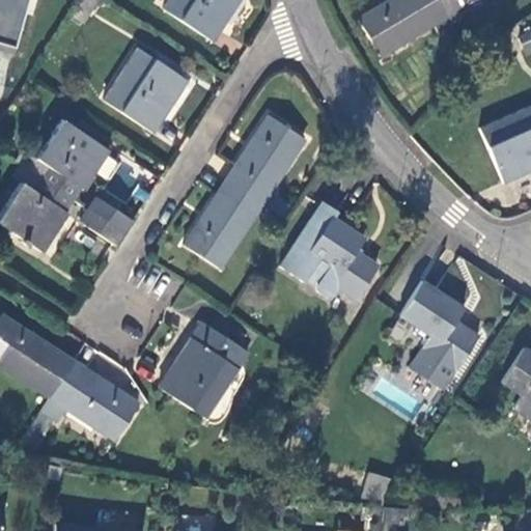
[(0,0),(0,47),(17,51),(29,0),(0,0)]
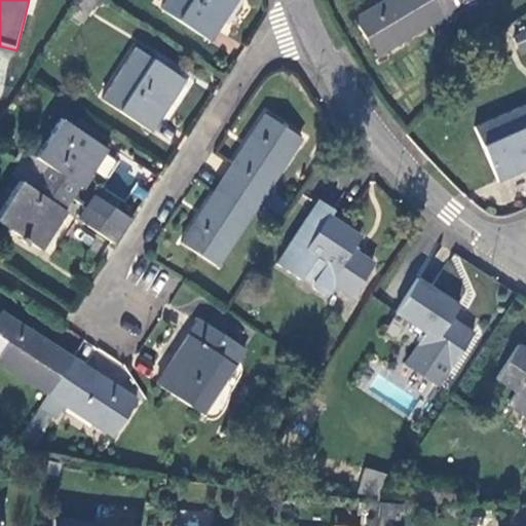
[(86,17),(97,0),(81,0),(75,10),(86,17)]
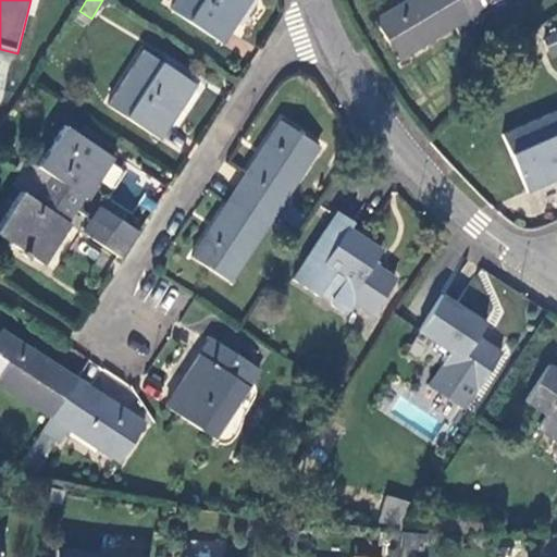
[(224,42),(251,0),(178,0),(173,8),(224,42)]
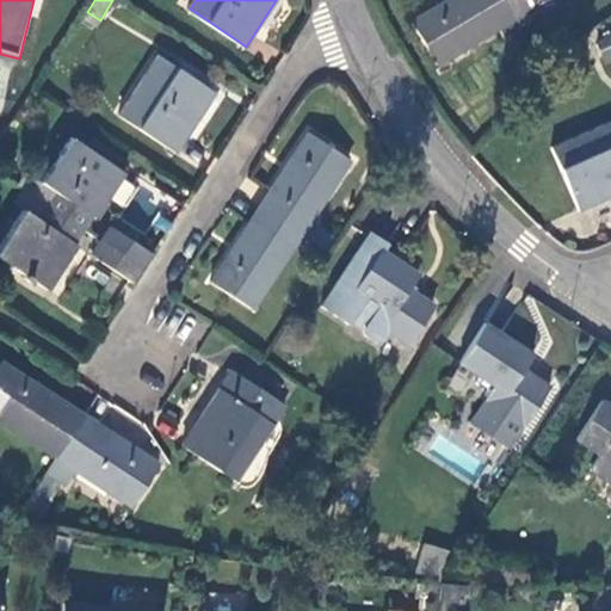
[(503,39),(519,29),(518,25),(513,18),(501,0),(443,0),(409,20),(436,66),(497,29),(503,39)]
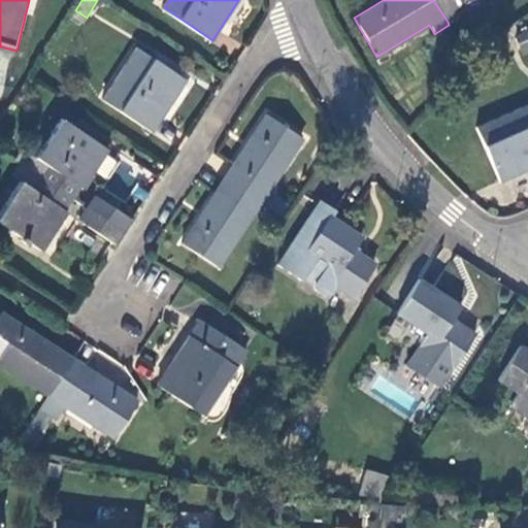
[(433,0),(443,15),(455,8),(469,0),(433,0)]
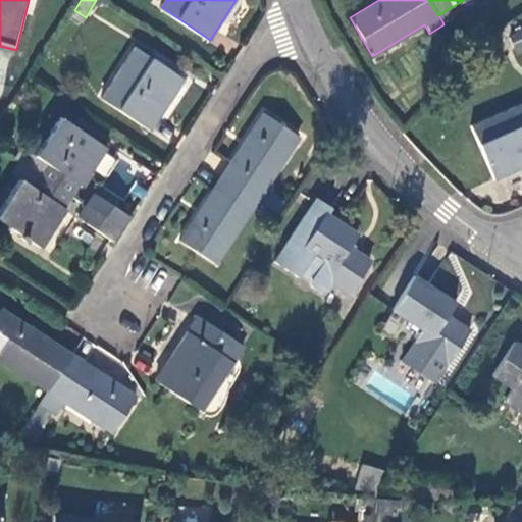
[(450,8),(438,15),(442,21),(454,15),(450,8)]
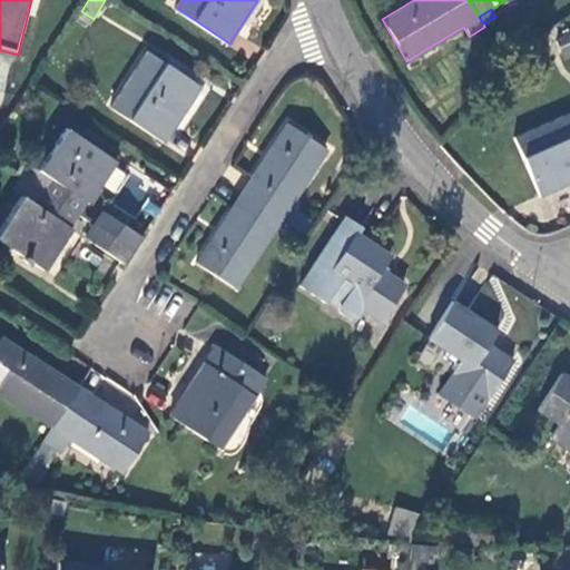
[(569,53),(569,41),(567,33),(556,38),(563,57),(569,53)]
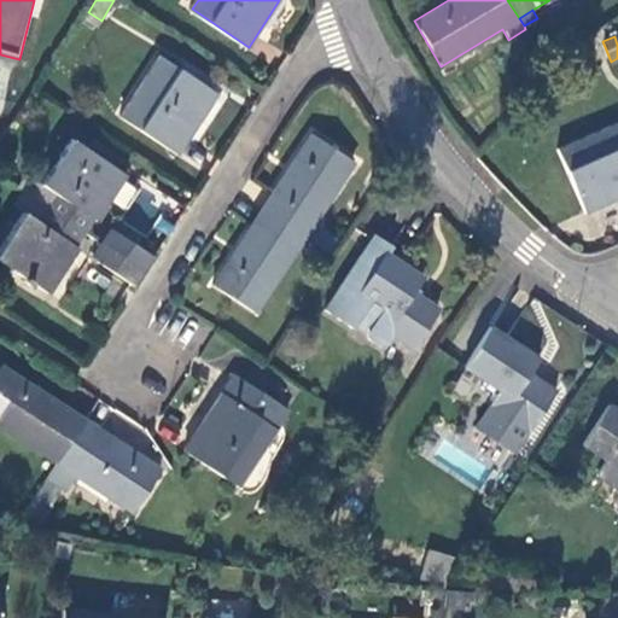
[(179,155),(219,93),(161,57),(122,116),(179,155)]
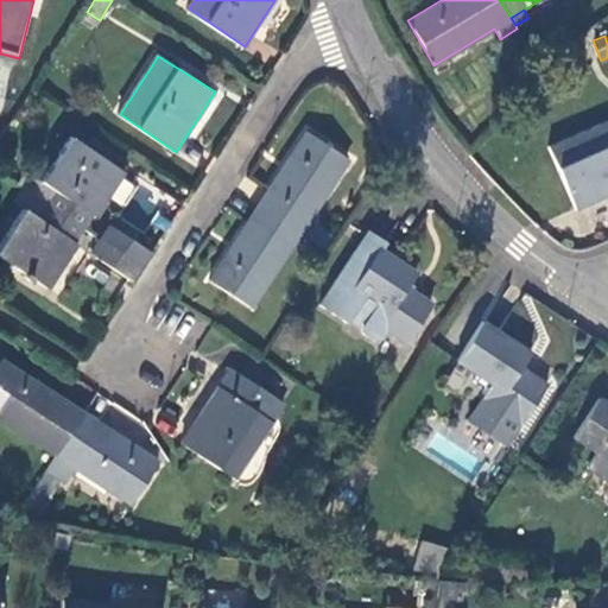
[(607,191),(607,119),(549,145),(575,207),(607,191)]
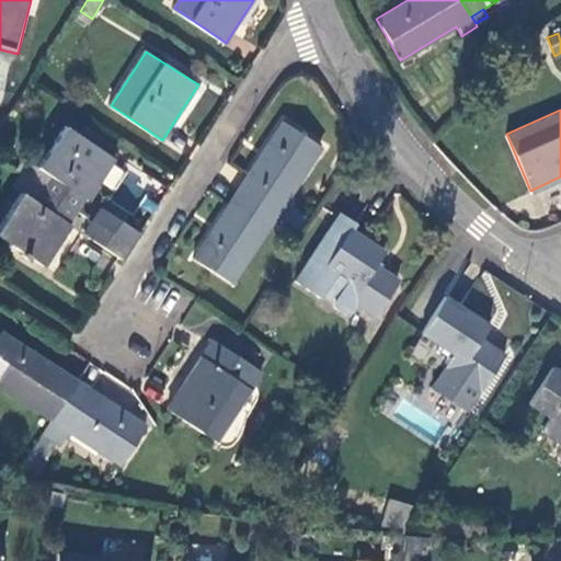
[(285,121),(240,191),(278,216),(323,147),(285,121)]
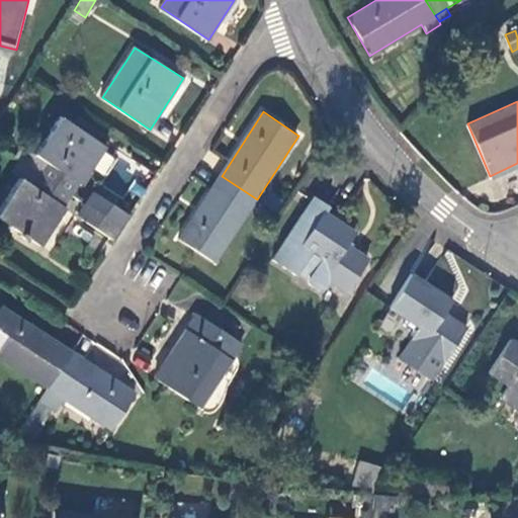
[(41,175),(72,195),(79,182),(83,186),(108,147),(62,118),(37,155),(49,164),(41,175)]
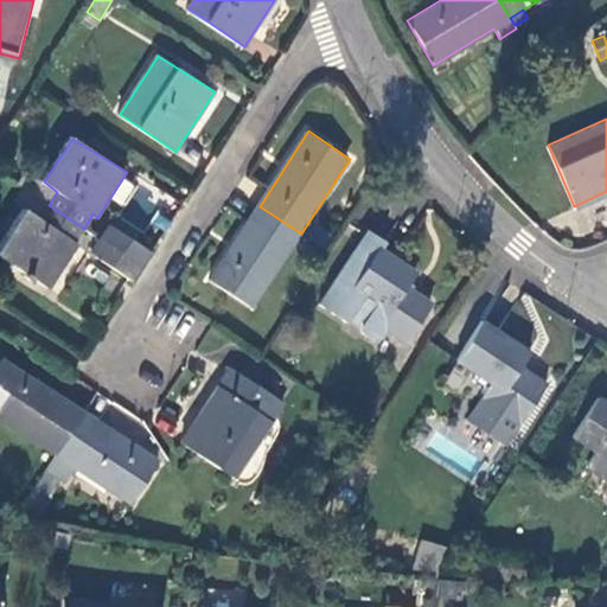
[(76,241),(84,229),(49,205),(39,219),(26,209),(0,248),(0,254),(50,289),(80,244),(76,241)]
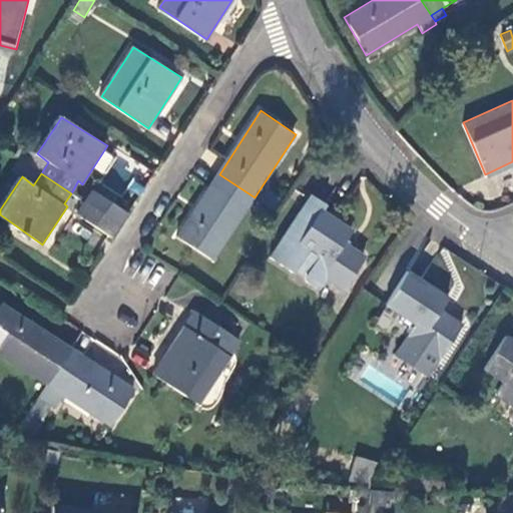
[(254,197),(219,174),(178,236),(213,261),(254,197)]
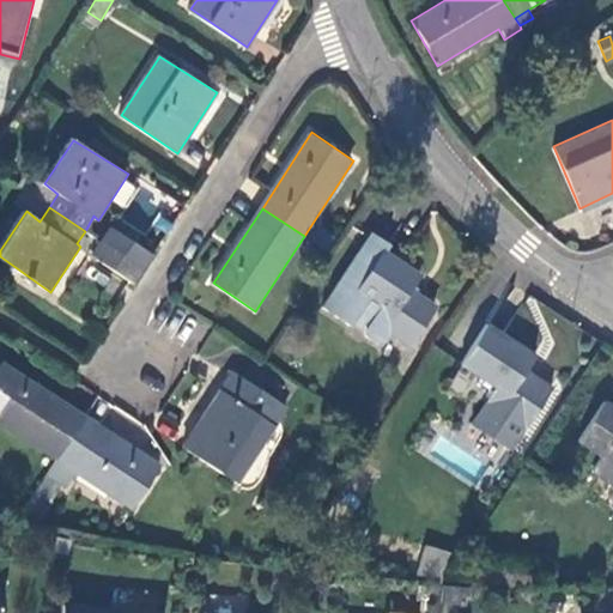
[(145,269),(153,255),(113,228),(103,242),(145,269)]
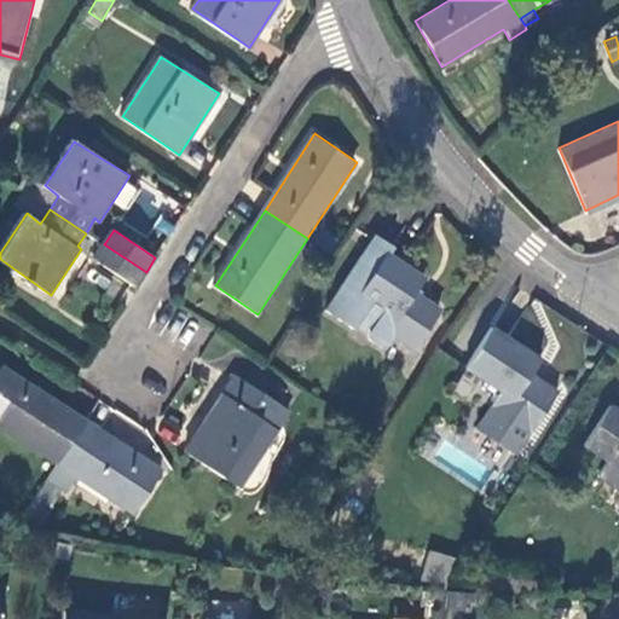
[(394,247),(377,236),(359,264),(376,275),(388,255),(394,247)]
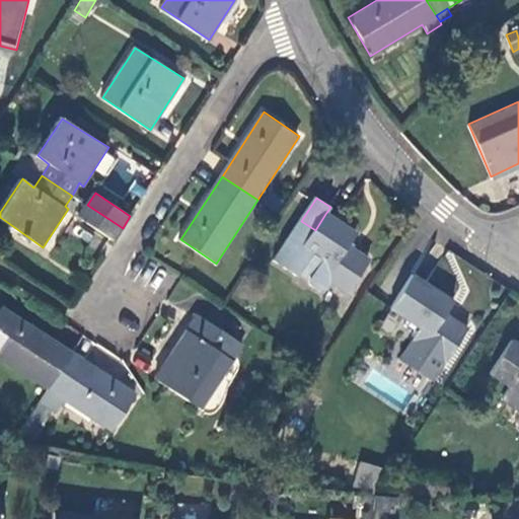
[(115,240),(123,228),(87,205),(79,217),(115,240)]
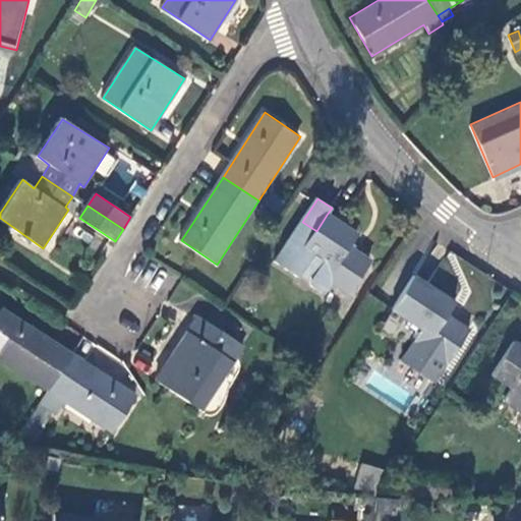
[(357,235),(327,215),(316,231),(302,222),(276,263),(299,278),(301,275),(311,282),(313,287),(323,294),(329,293),(334,285),(350,295),(371,263),(349,247),(357,235)]
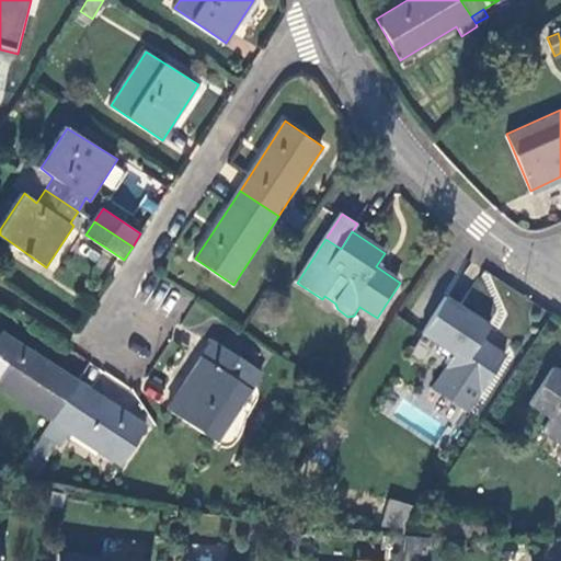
[(481,390),(482,390),(505,354),(490,344),(493,339),(483,333),(489,324),(445,297),(422,332),(455,353),(432,388),(468,410),(481,390)]
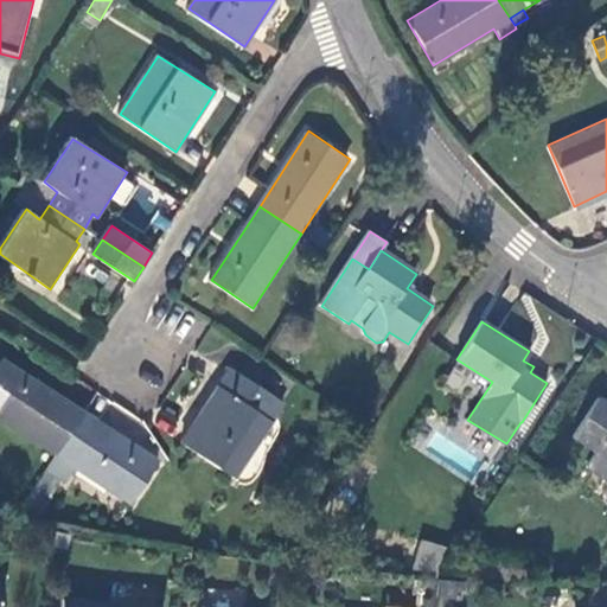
[(0,416),(58,454),(85,413),(66,400),(2,359),(0,362),(0,416)]
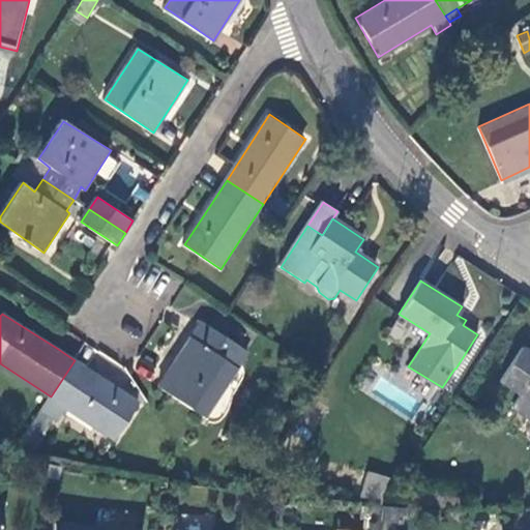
[(204,418),(248,352),(202,321),(159,386),(204,418)]
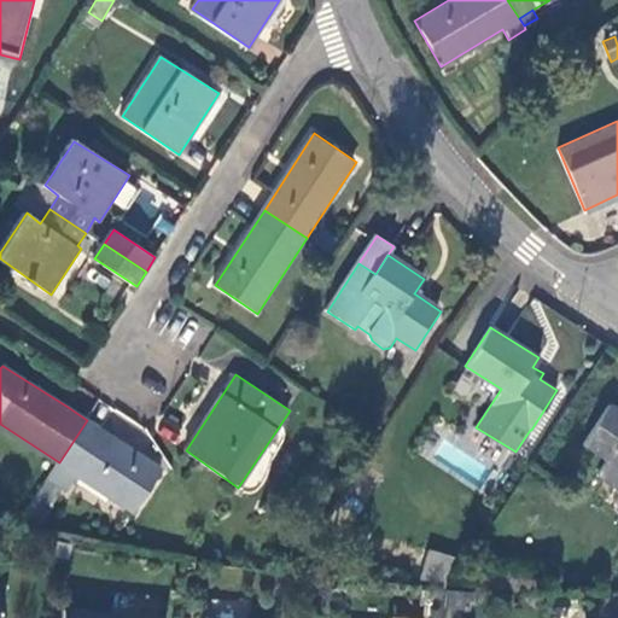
[(617,410),(610,406),(584,445),(607,460),(599,476),(617,488),(617,410)]
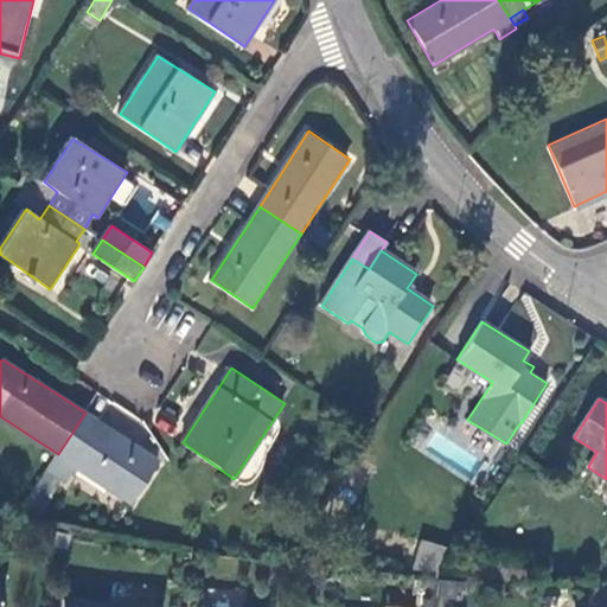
[(159,460),(85,413),(58,454),(133,502),(159,460)]
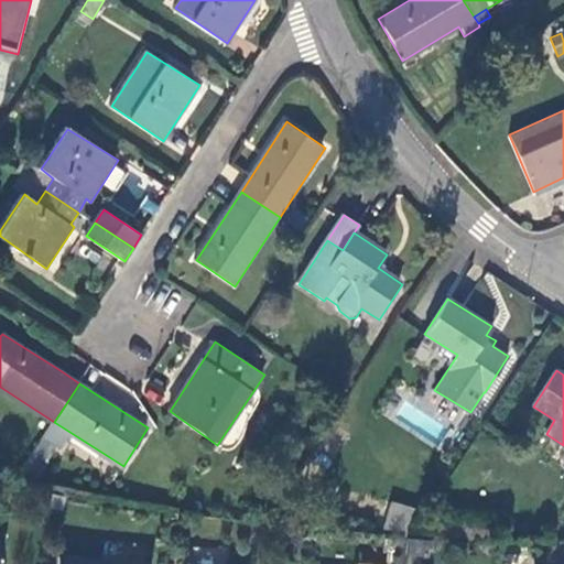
[(388,502),(382,533),(410,537),(425,512),(388,502)]
